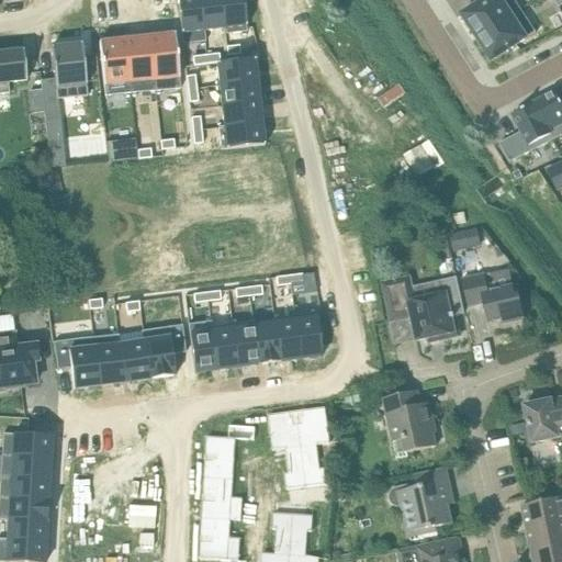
[(199,0),(177,0),(182,45),(204,42),(199,0)]
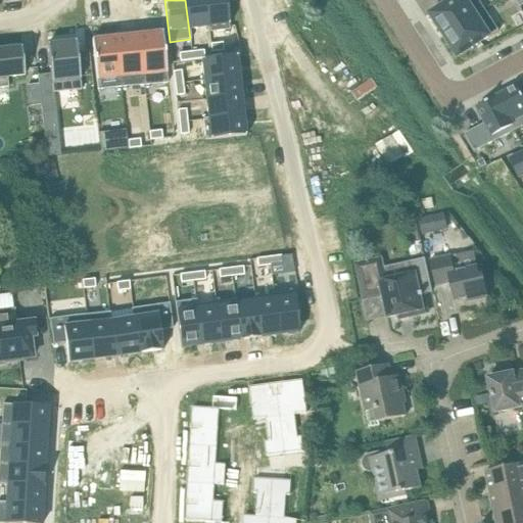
[(205,0),(185,0),(190,39),(191,39),(190,30),(207,28),(207,33),(209,33),(205,0)]
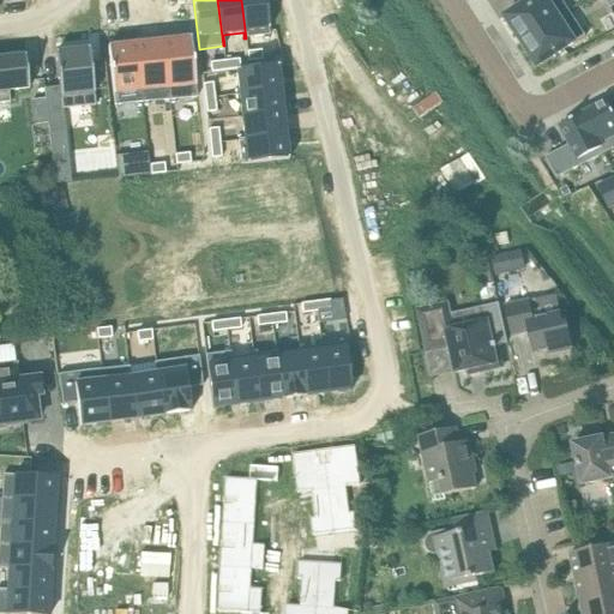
[(265,0),(241,0),(246,38),(270,35),(265,0)]
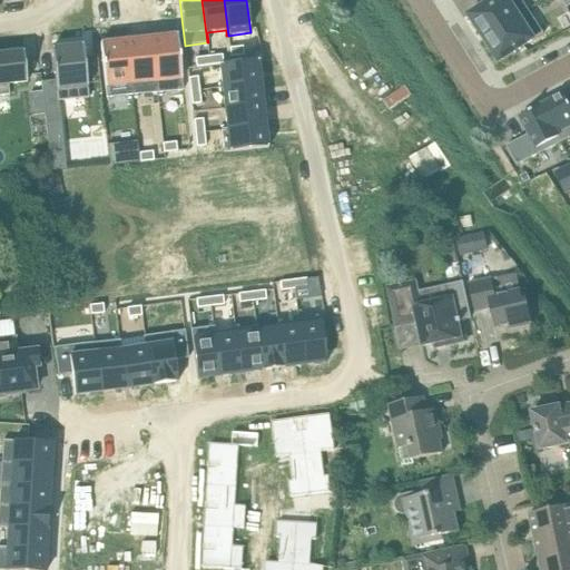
[(523,0),(491,0),(469,16),(483,39),(530,10),(523,0)]
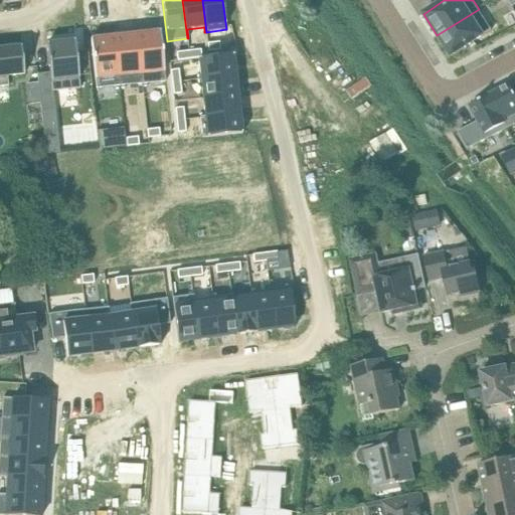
[(492,30),(479,9),(437,35),(451,56),(492,30)]
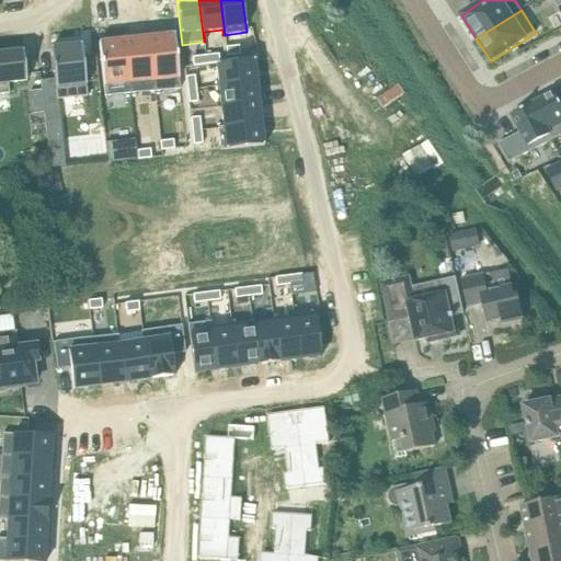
[(174,34),(148,37),(155,91),(180,88),(174,34)]
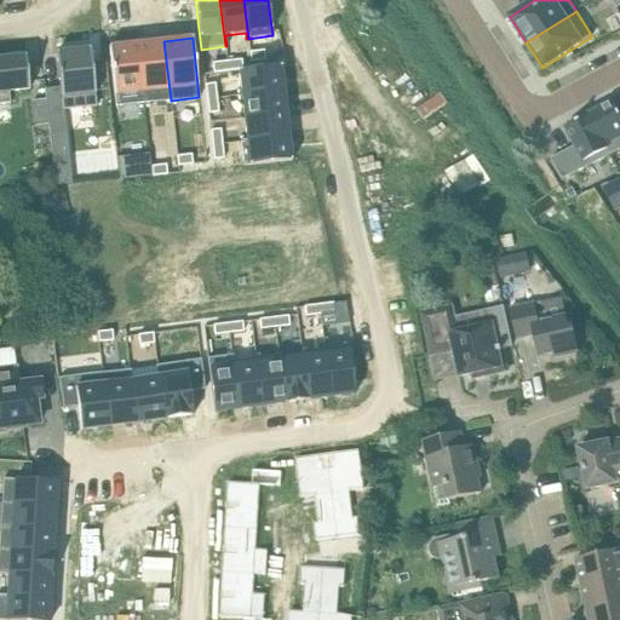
[(164,41),(138,44),(144,103),(171,101),(164,41)]
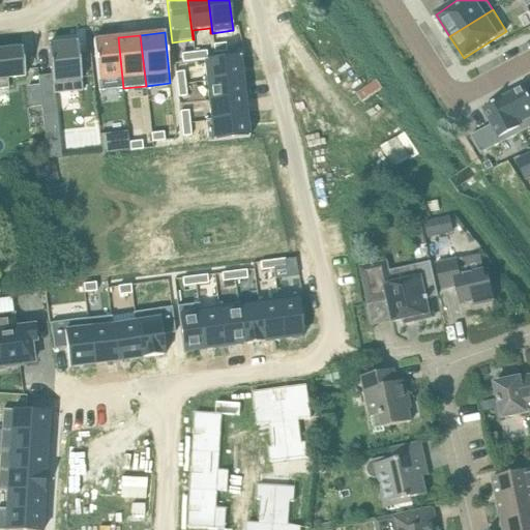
[(118,37),(93,40),(98,91),(123,88),(118,37)]
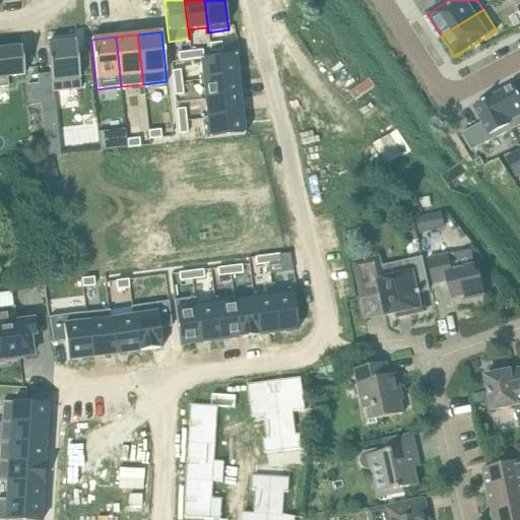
[(50,73),(38,74),(44,128),(58,127),(55,92),(80,89),(75,41),(73,42),(72,38),(62,39),(62,43),(47,44),(50,73)]
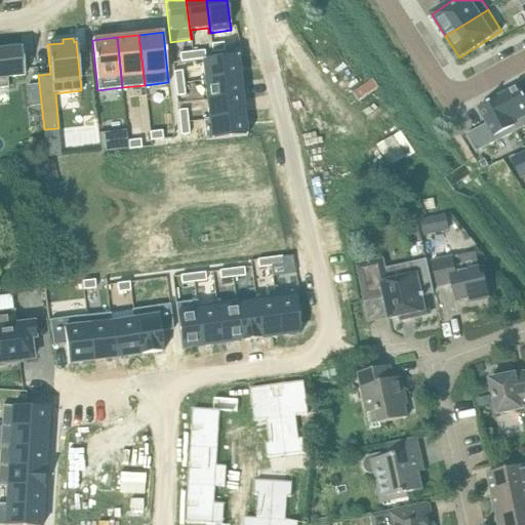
[(224,43),(211,44),(212,52),(225,51),(224,43)]
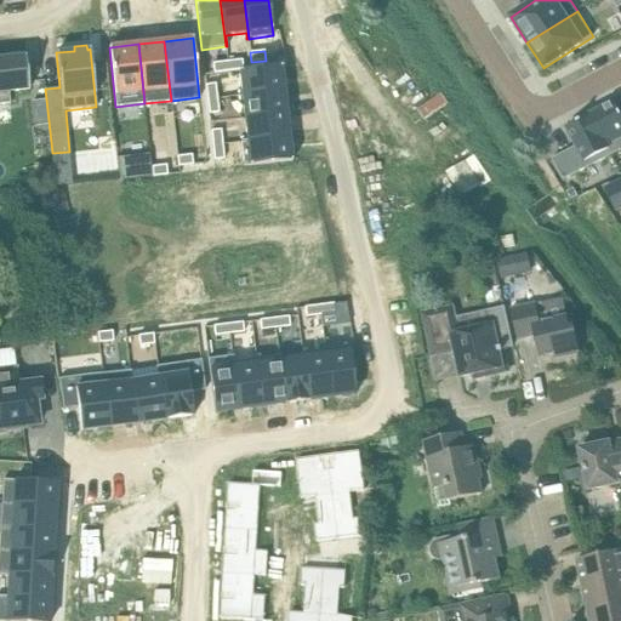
[(6,58),(0,58),(0,104),(10,103),(9,92),(29,90),(26,56),(20,57),(18,53),(5,55),(6,58)]
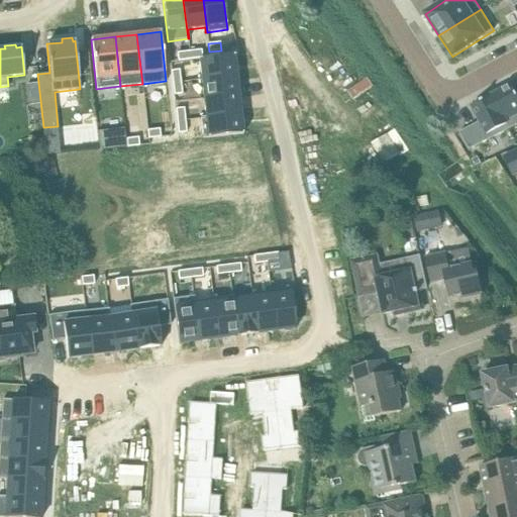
[(201,49),(189,52),(190,60),(202,58),(201,49)]
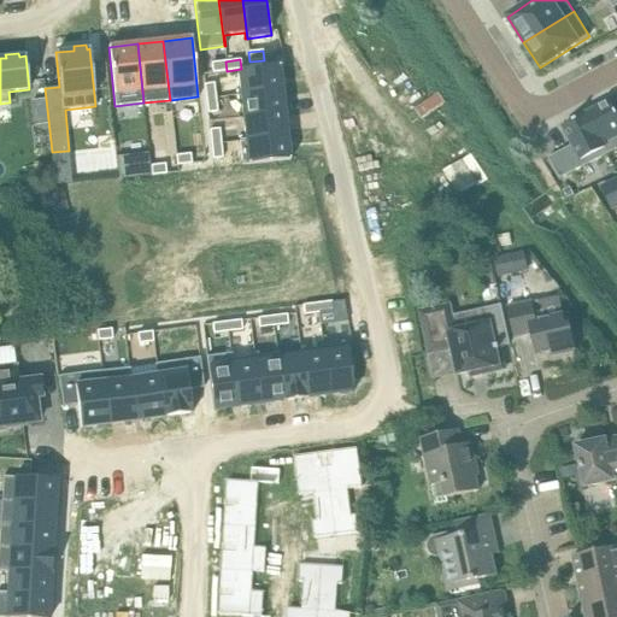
[(225,62),(211,63),(212,72),(227,71),(225,62)]
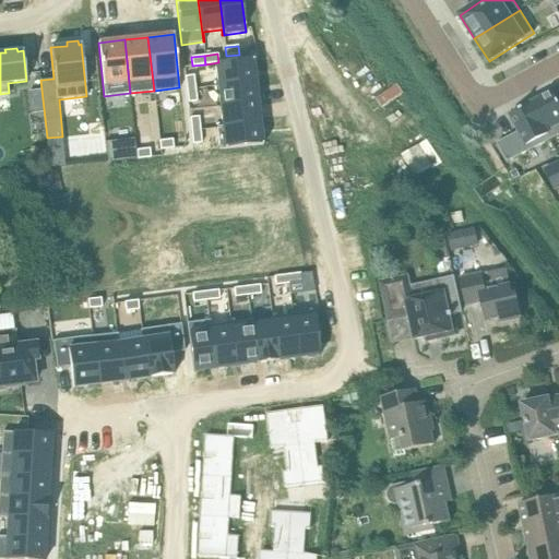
[(253,59),(215,63),(217,85),(256,81),(253,59)]
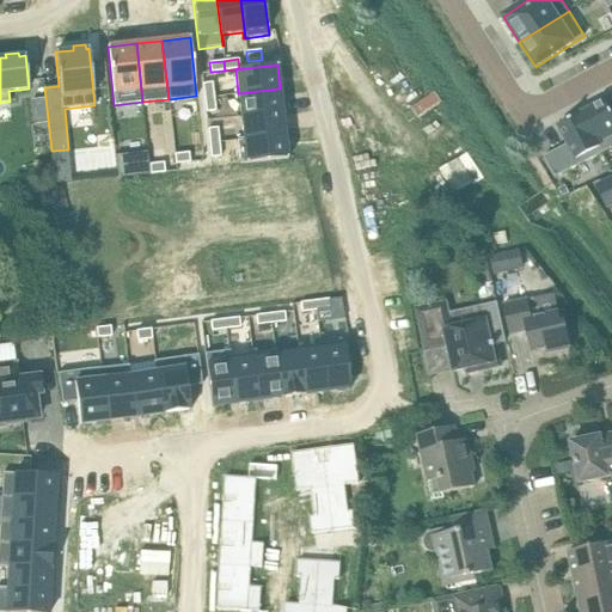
[(212,83),(202,84),(204,98),(214,97),(212,83)]
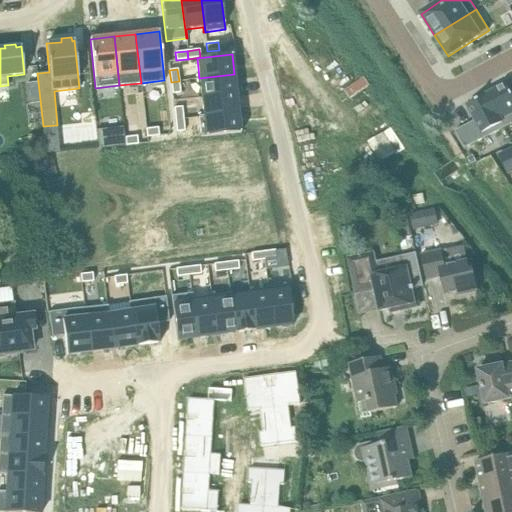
[(234,74),(199,78),(201,97),(236,94),(234,74)]
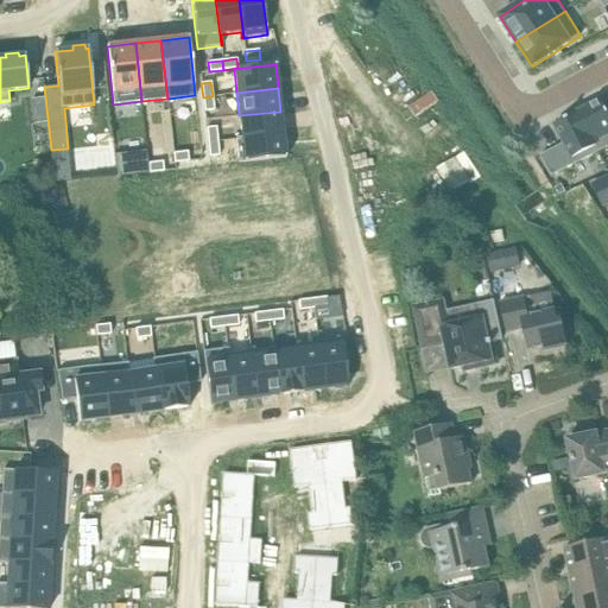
[(213,96),(203,97),(204,112),(214,111),(213,96)]
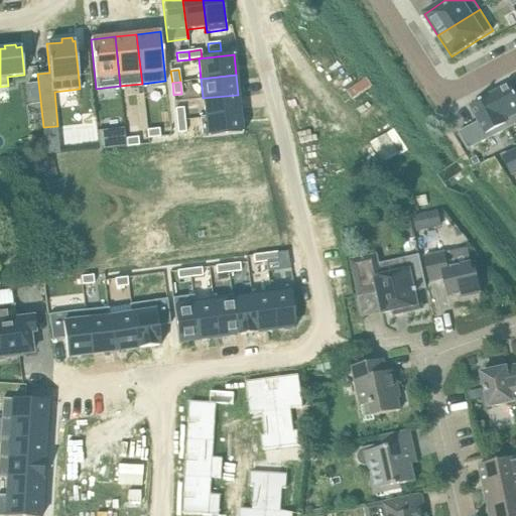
[(515,124),(515,95),(511,85),(491,96),(509,129),(515,124)]
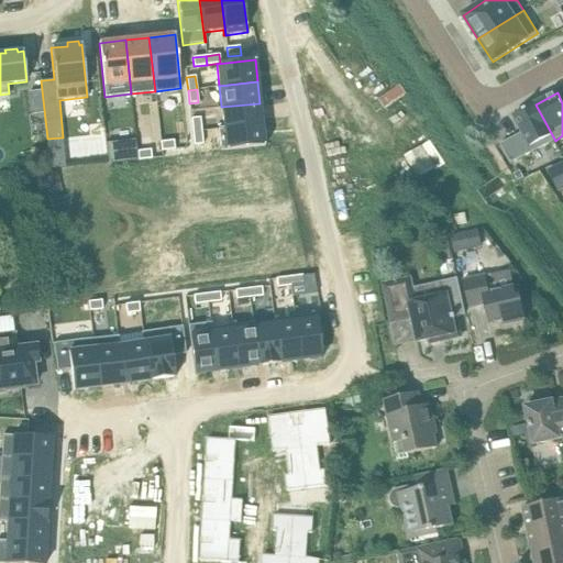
[(223,127),(218,128),(219,129),(262,124),(260,103),(221,107),(223,127)]
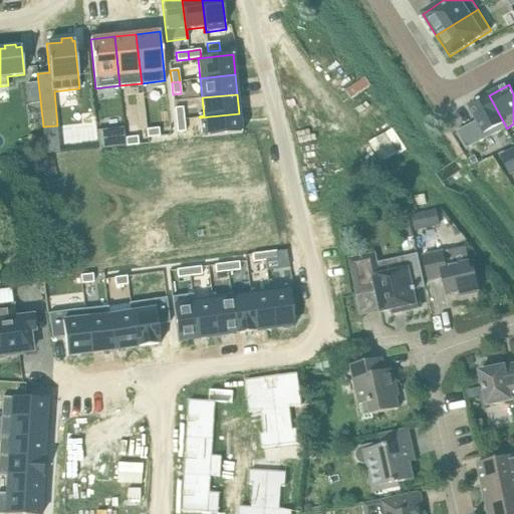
[(507,129),(489,95),(469,105),(477,120),(457,132),(464,144),(467,149),(507,129)]
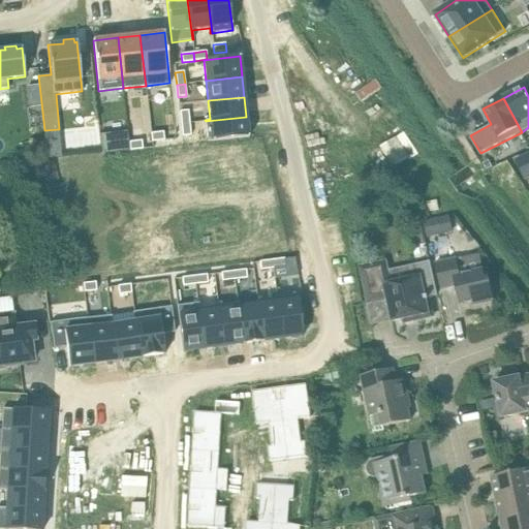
[(188,111),(180,112),(181,124),(189,123),(188,111)]
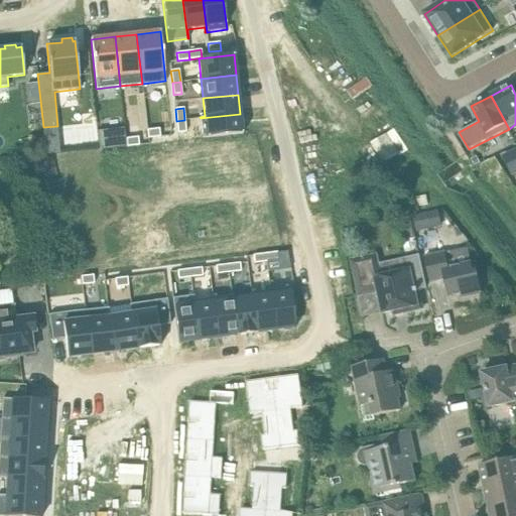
[(240,114),(201,118),(203,138),(243,134),(240,114)]
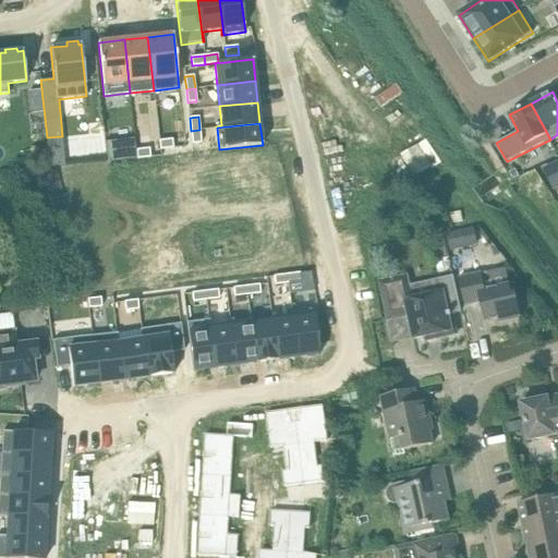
[(199,130),(191,131),(192,144),(202,143),(199,130)]
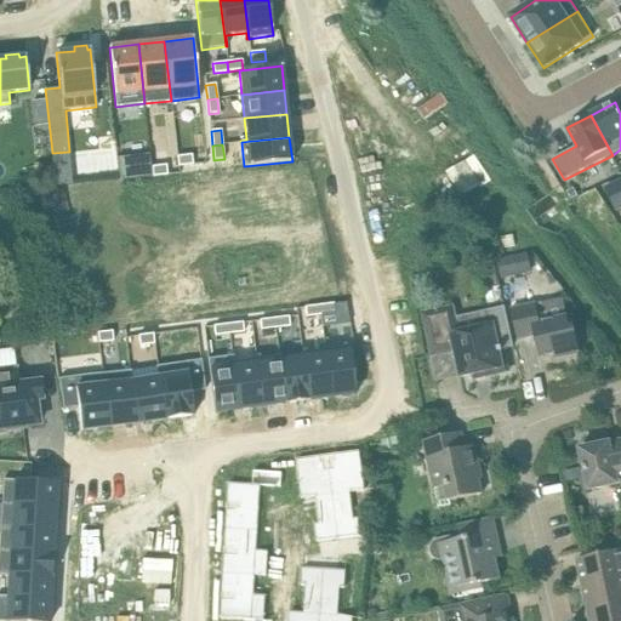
[(453,204),(490,178),(473,154),(437,180),(453,204)]
